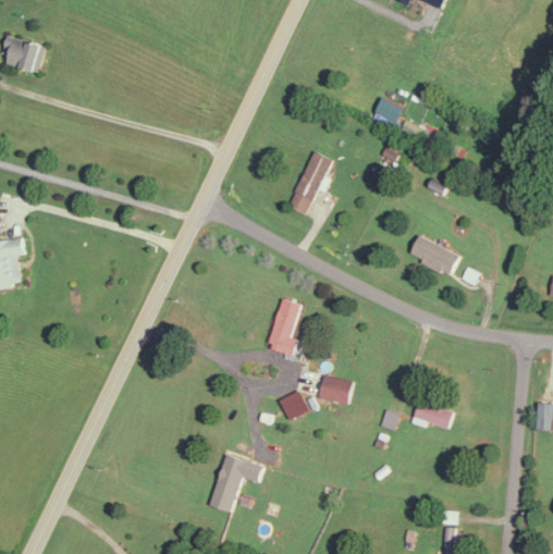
[(419,0),(442,9),(444,0),(396,0),(409,5),(410,0),(419,0)]
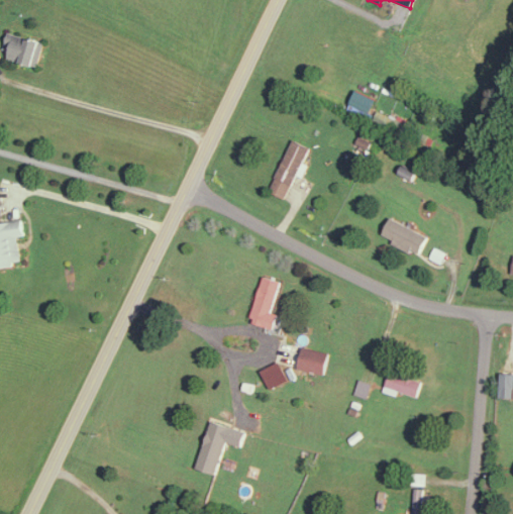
[(35,67),(41,42),(6,33),(2,50),(7,52),(5,60),(35,67)]
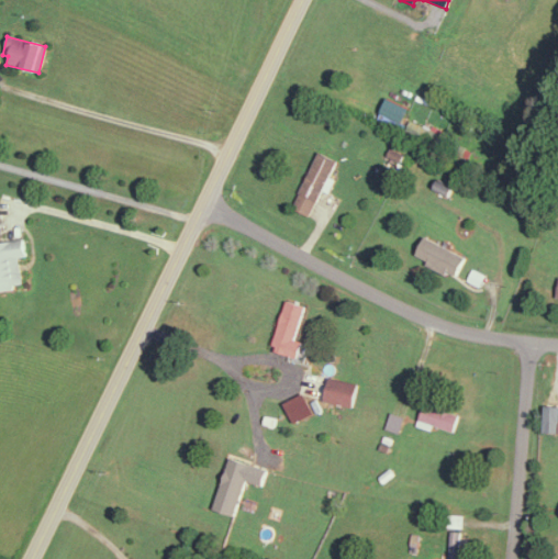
[(308,217),(321,189),(328,192),(334,180),(328,178),(336,161),(317,153),(291,210),(308,217)]
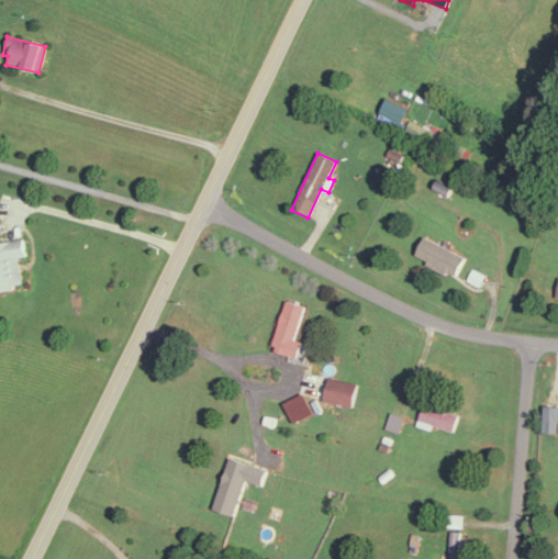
[(456,278),(466,258),(423,238),(414,259),(456,278)]
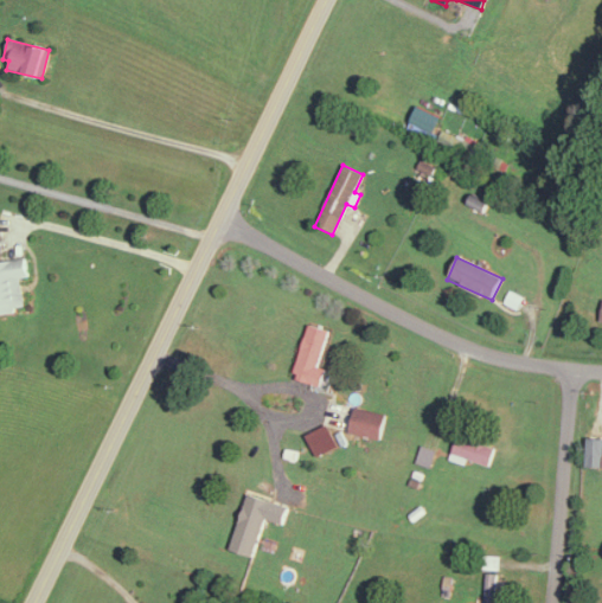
[(20,280),(29,278),(27,260),(0,263),(0,316),(15,314),(14,309),(24,308),(20,280)]
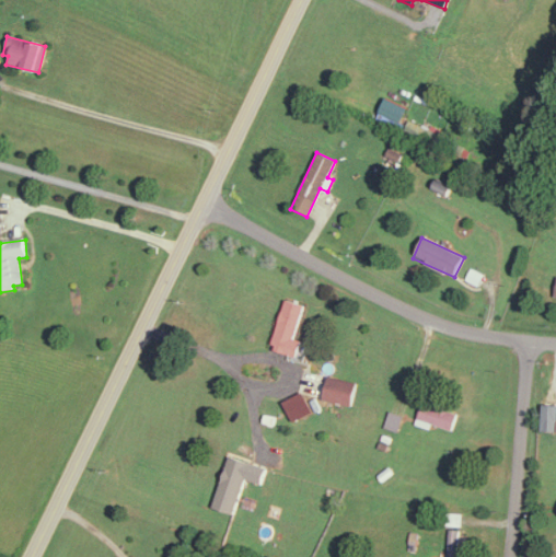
[(302,305),(282,301),(270,351),(296,358),(299,341),(293,340),(302,305)]
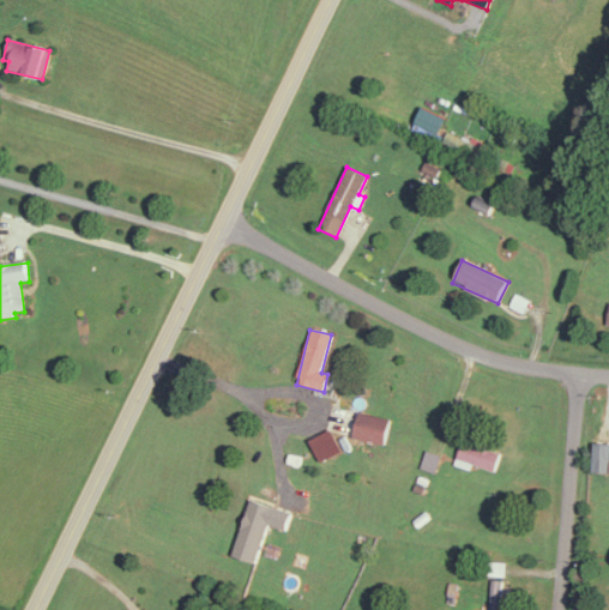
[(387,445),(390,418),(357,415),(355,441),(387,445)]
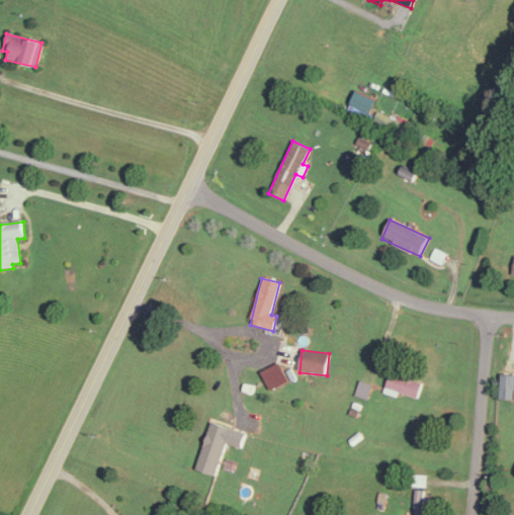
[(269,391),(286,381),(278,364),(261,372),(269,391)]
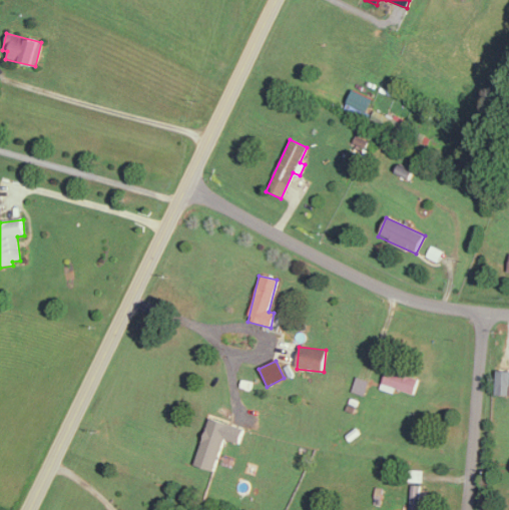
[(392,395),(394,389),(413,396),(419,381),(386,369),(378,390),(392,395)]
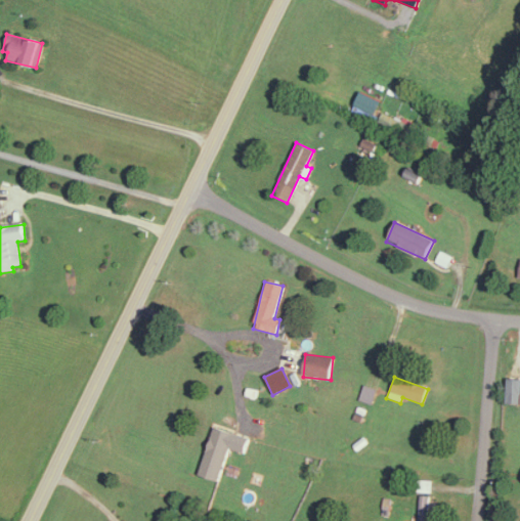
[(356,401),(370,404),(374,389),(360,386),(356,401)]
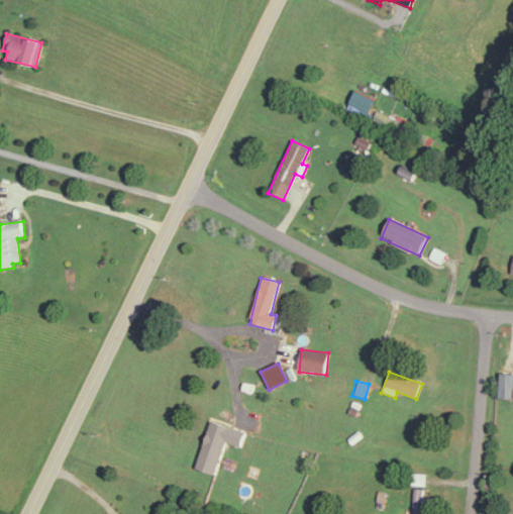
[(195,470),(215,476),(225,443),(241,448),(245,433),(210,422),(195,470)]
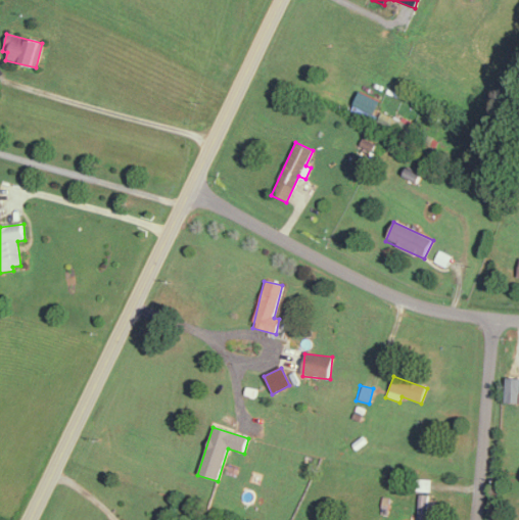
[(429,493),(429,481),(416,481),(415,492),(429,493)]
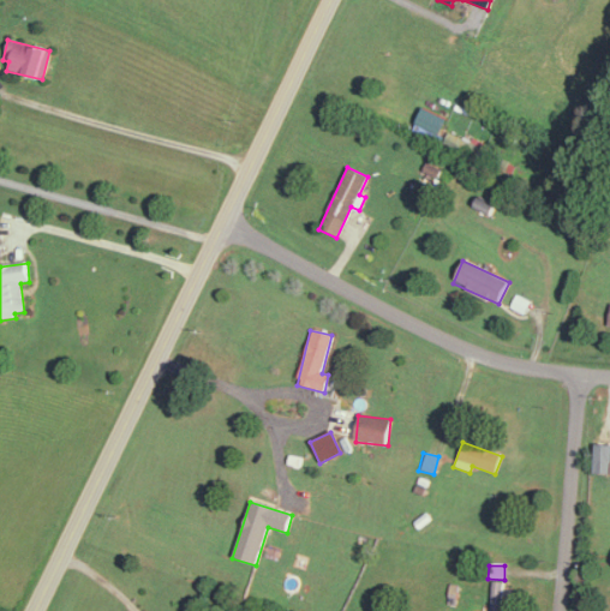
[(500,610),(501,582),(490,582),(489,610),(500,610)]
